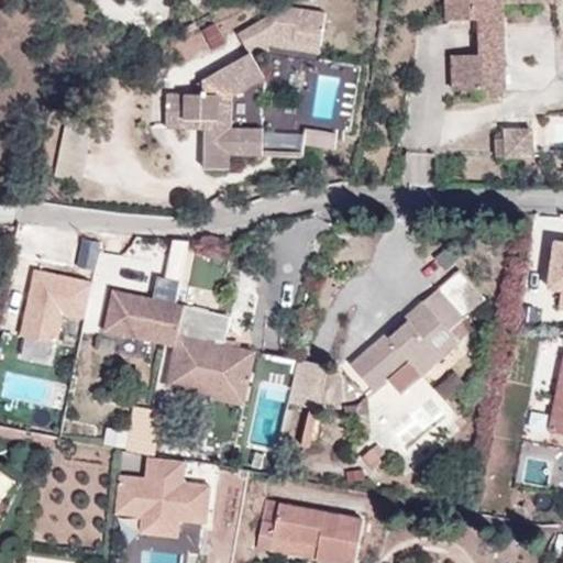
[(551,0),(444,0),(445,25),(478,24),(479,58),(451,58),(452,95),(507,95),(505,4),(552,4),(551,0)]
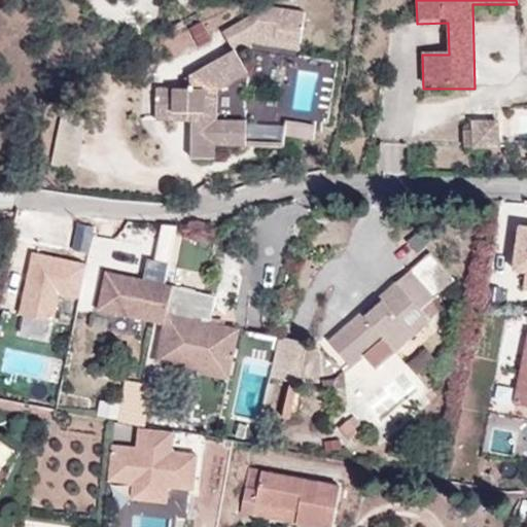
[(156,119),(172,119),(172,112),(192,112),(192,120),(192,128),(216,128),(217,144),(247,144),(248,120),(217,120),(217,91),(249,73),(239,53),(254,44),(255,36),(301,44),(306,12),(260,4),(259,11),(223,32),(235,50),(183,79),(182,89),(157,88),(156,119)]
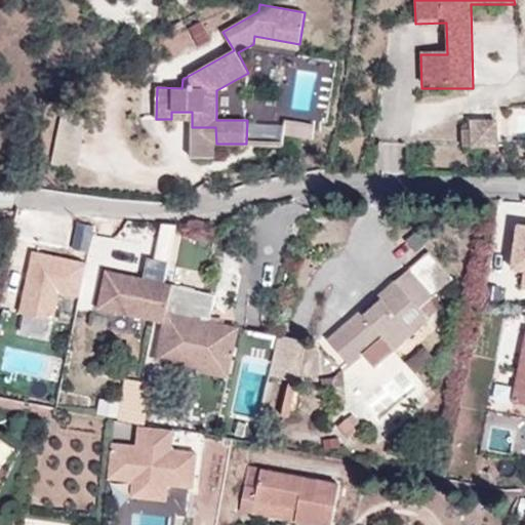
[(212,41),(202,21),(189,28),(201,48),(212,41)]
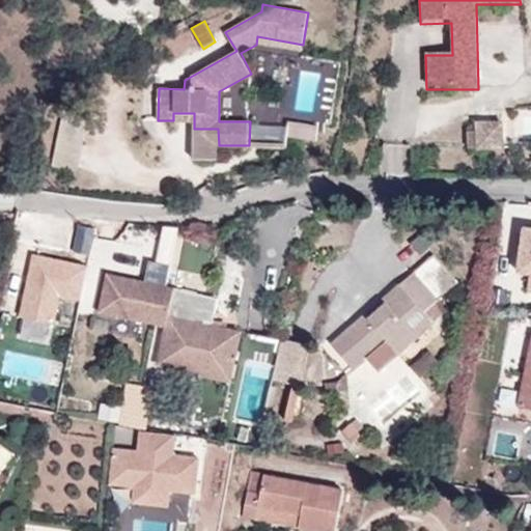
[(302,52),(303,45),(257,36),(256,45),(302,52)]
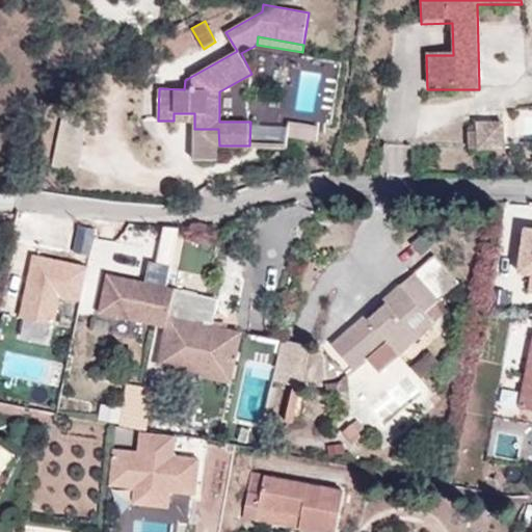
[(174,113),(174,121),(194,122),(194,113),(174,113)]
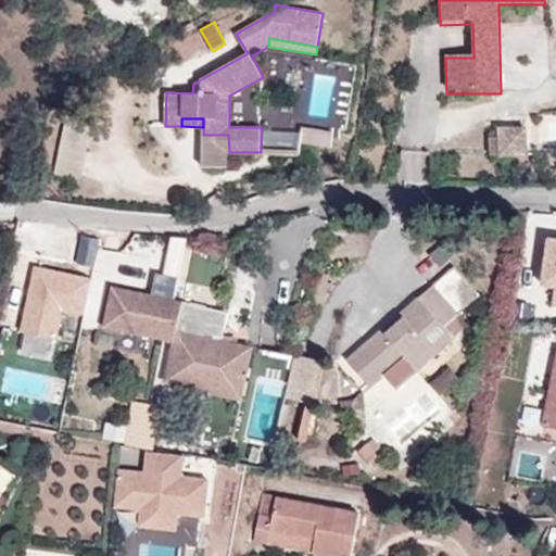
[(302,143),(331,149),(335,134),(303,129),(302,143)]
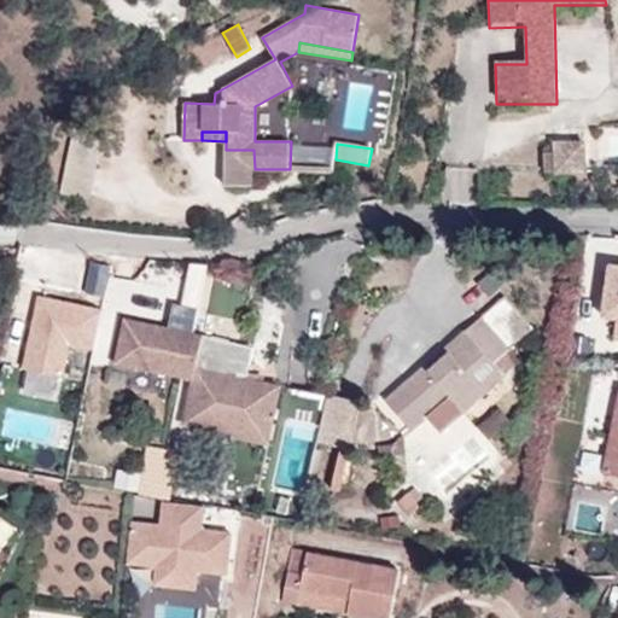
[(586,176),(587,145),(553,145),(553,156),(543,156),(543,178),(586,176)]
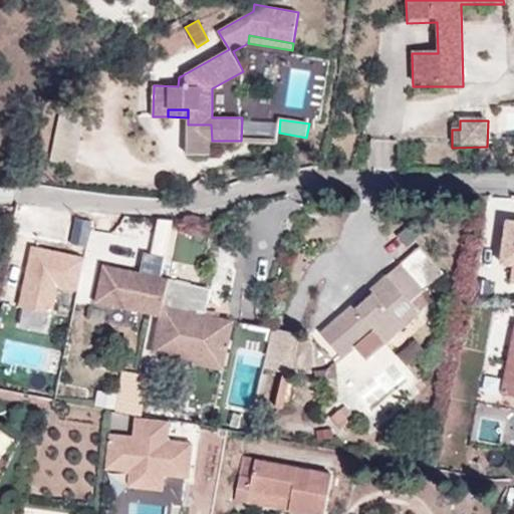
[(211,124),(188,124),(188,154),(211,155),(212,141),(211,124)]
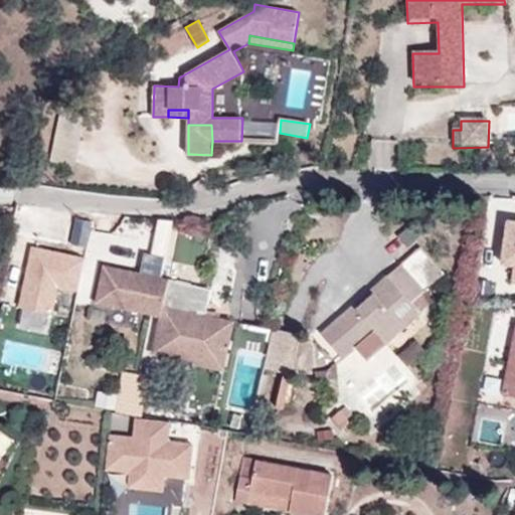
[(514,278),(514,210),(511,210),(503,259),(514,260),(514,275),(514,279),(514,278)]
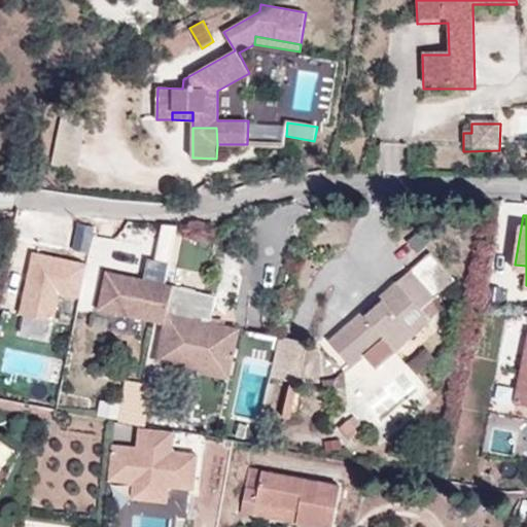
[(59,316),(65,290),(82,294),(91,257),(36,245),(22,308),(59,316)]
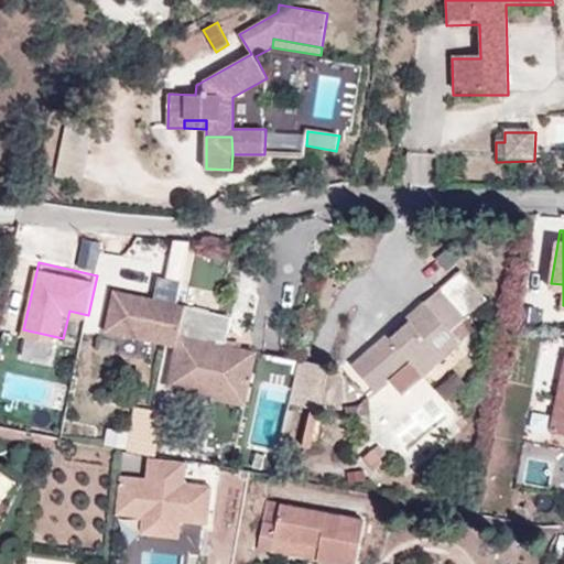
[(402,394),(424,376),(419,369),(455,335),(452,332),(465,318),(440,289),(426,301),(430,305),(392,339),(388,334),(353,365),(376,392),(390,381),(402,394)]
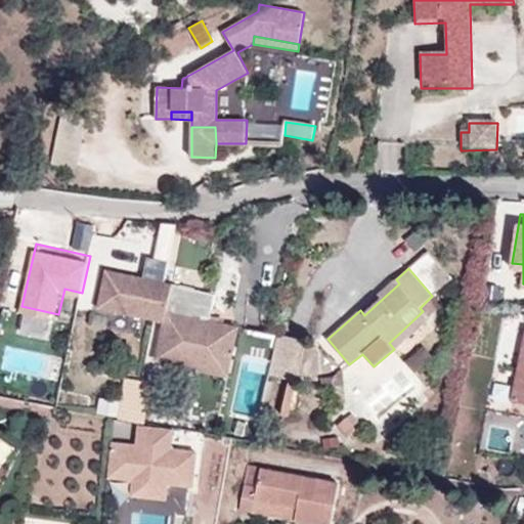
[(396,279),(360,310),(364,315),(399,284),(396,279)]
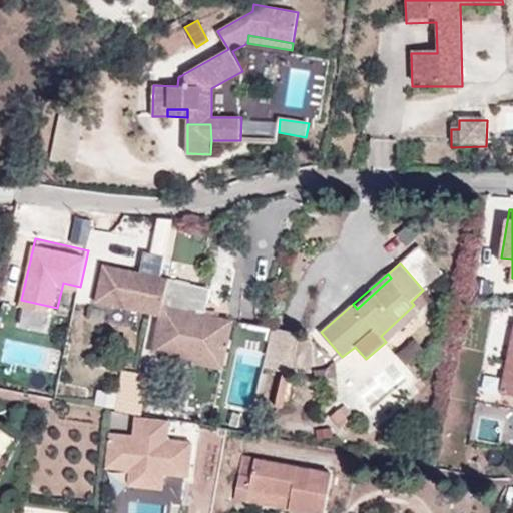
[(223,370),(234,314),(207,309),(211,288),(169,278),(152,354),(223,370)]
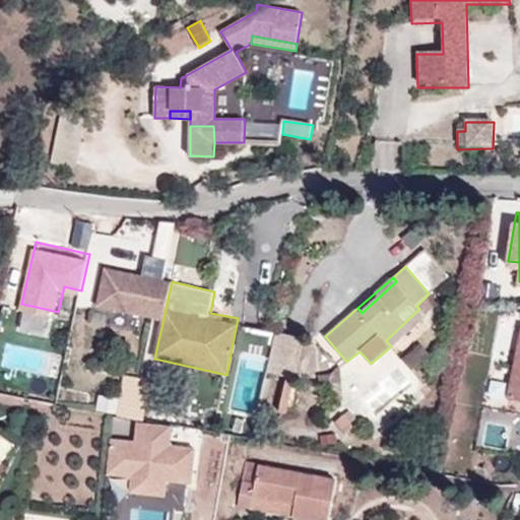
[(386,340),(391,346),(426,316),(419,309),(386,340)]
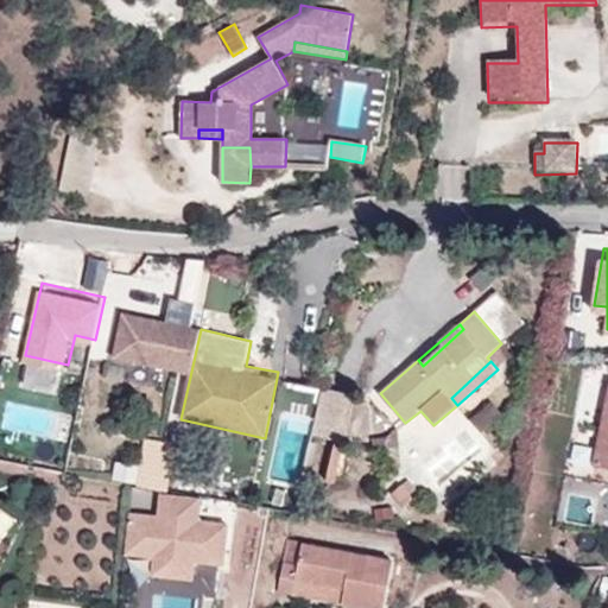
[(354,394),(324,387),(321,404),(315,436),(343,443),(354,394)]
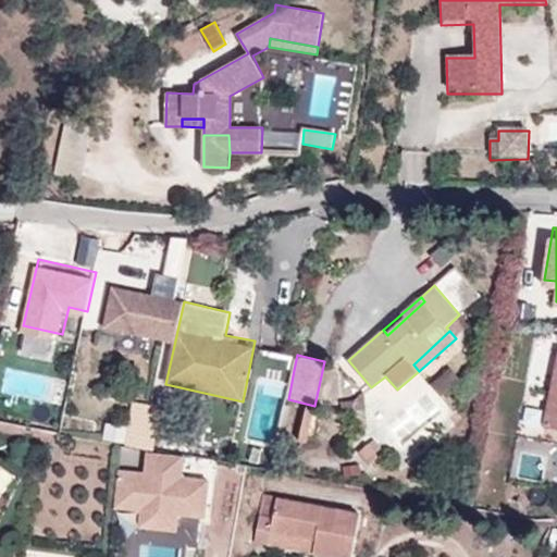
[(331,362),(324,361),(314,406),(320,407),(331,362)]
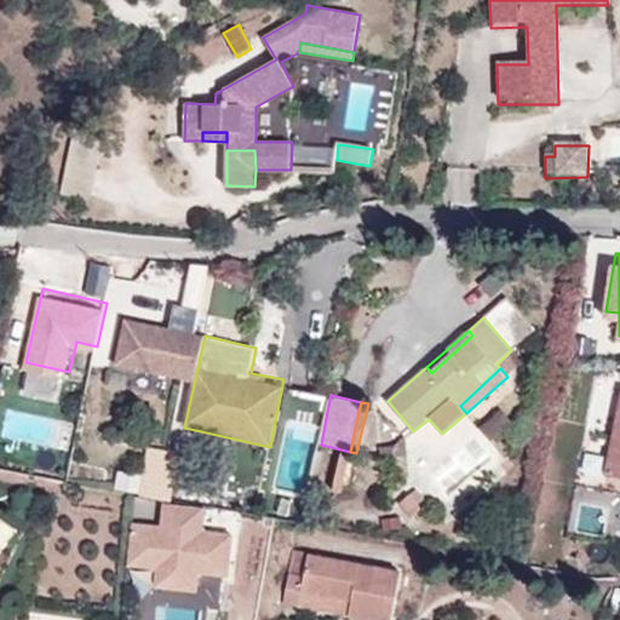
[(619,402),(606,474),(619,476),(619,402)]
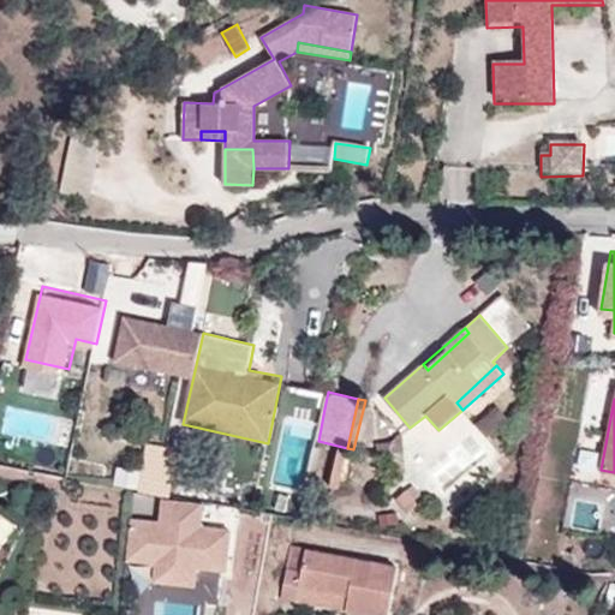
[(392,453),(406,452),(404,431),(392,443),(392,453)]
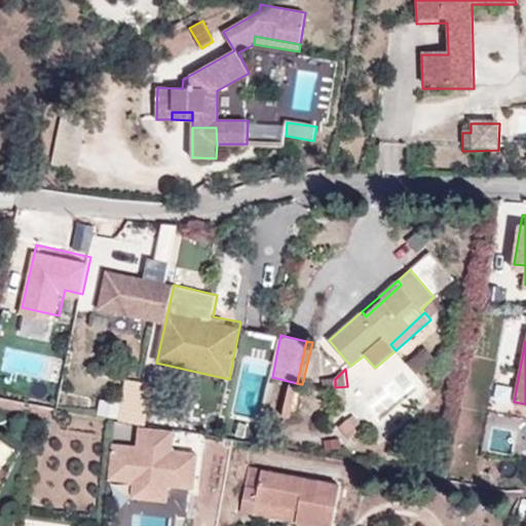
[(125,378),(118,422),(132,425),(140,385),(135,382),(136,380),(125,378)]
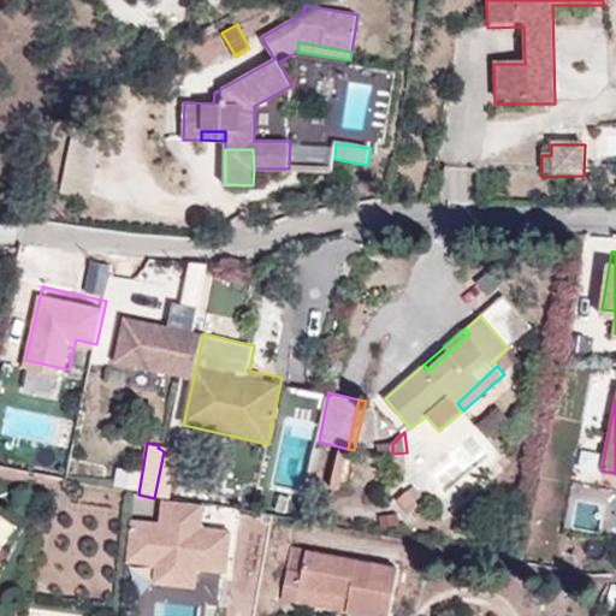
[(164,451),(154,498),(172,501),(179,448),(159,445),(158,448),(164,451)]
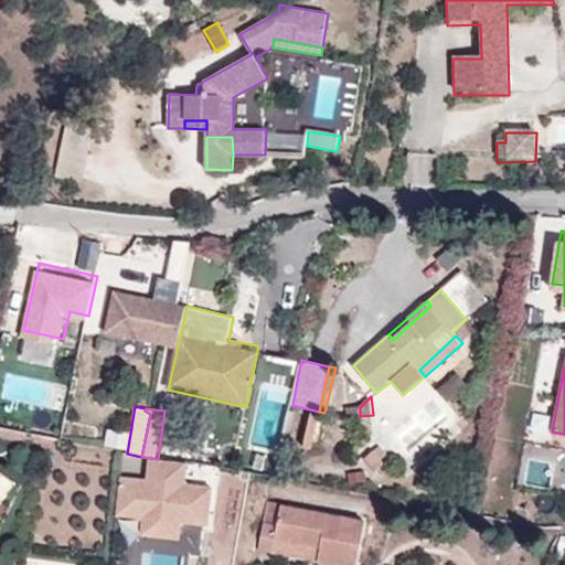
[(382,461),(388,455),(380,445),(374,450),(382,461)]
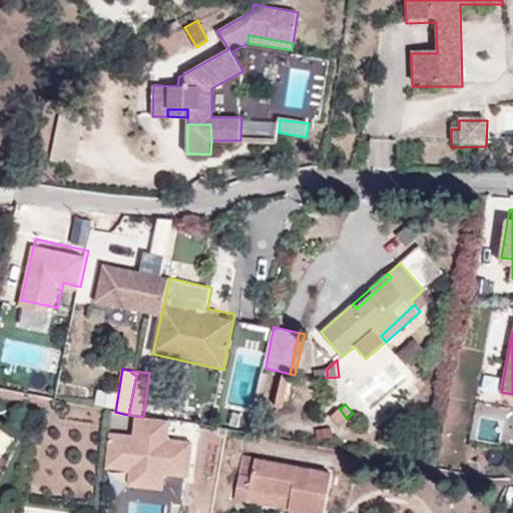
[(0,446),(10,432),(0,425),(0,446)]
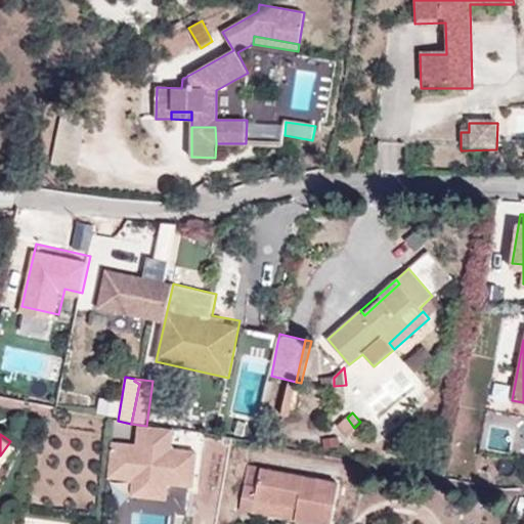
[(315,523),(331,523),(338,483),(261,469),(257,488),(244,486),(241,511),(315,523)]
